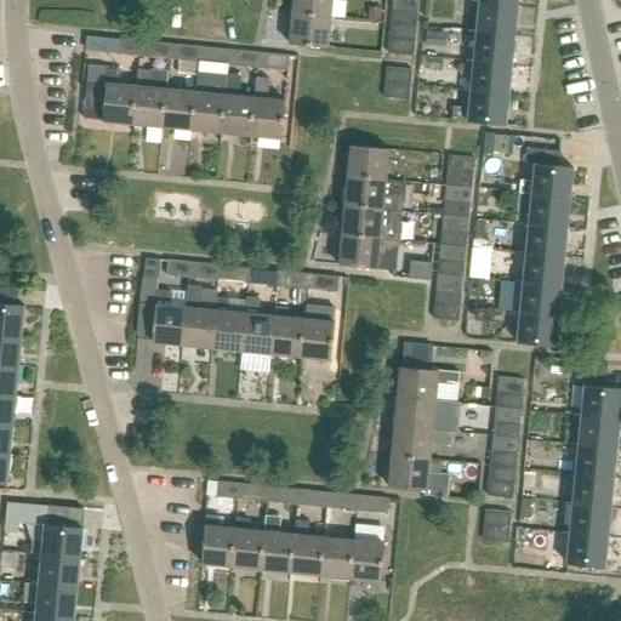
[(341,0),(294,0),(292,13),(331,17),(332,1),(341,1),(341,0)]
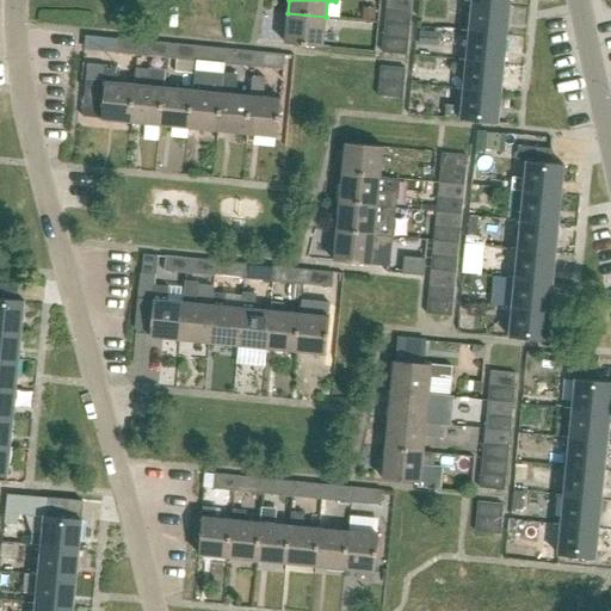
[(412,11),(412,0),(387,0),(387,8),(412,11)]
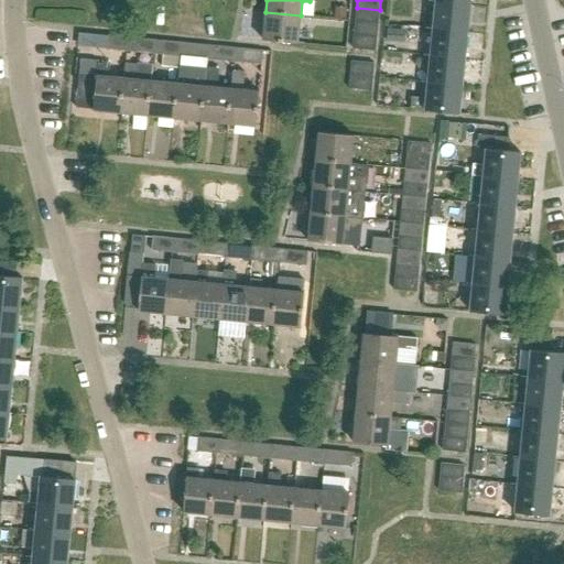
[(433,29),(468,32),(470,6),(436,2),(433,29)]
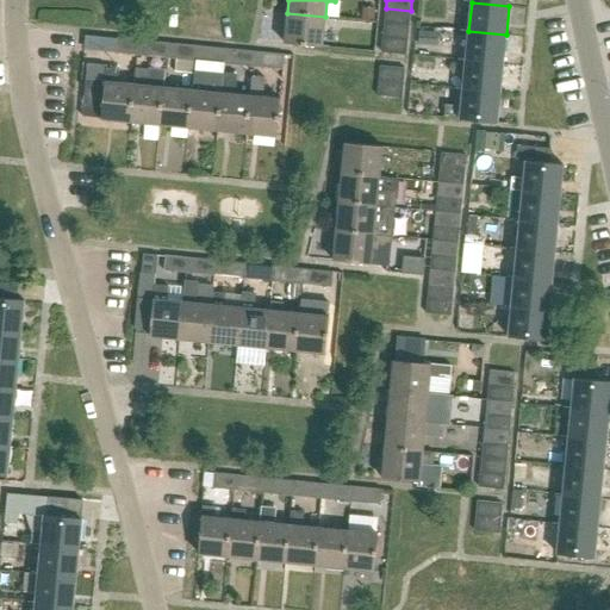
[(362,8),(361,17),(374,18),(374,10),(362,8)]
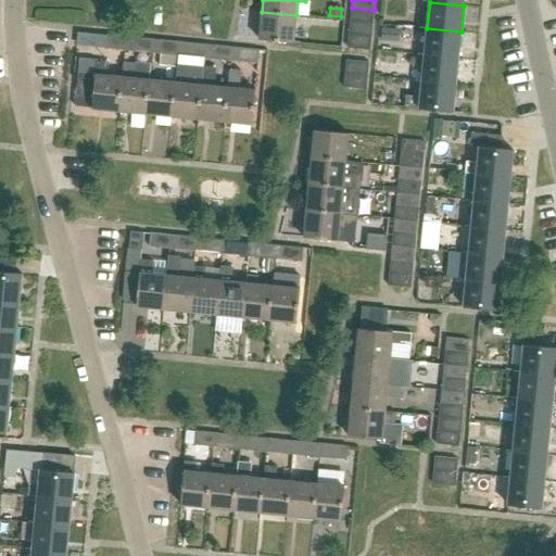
[(351,21),(373,23),(375,10),(352,8),(351,21)]
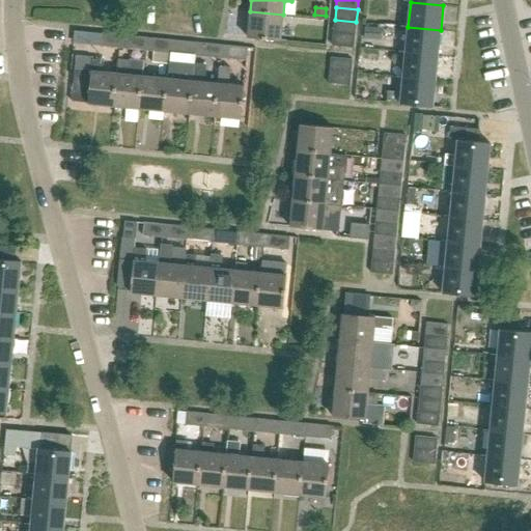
[(248,37),(280,40),(283,15),(250,11),(248,37)]
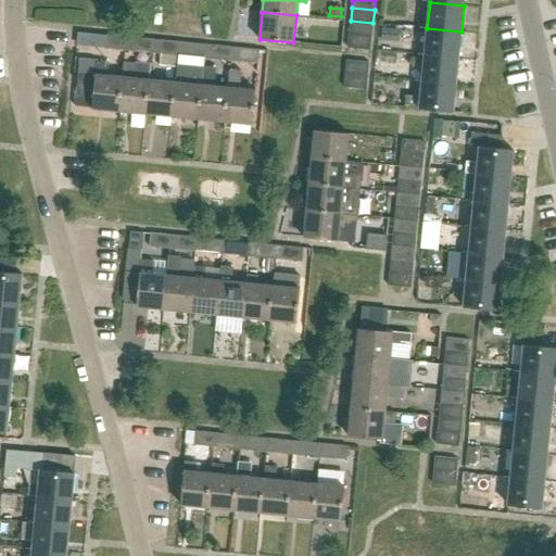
[(371,36),(373,23),(351,21),(350,34),(371,36)]
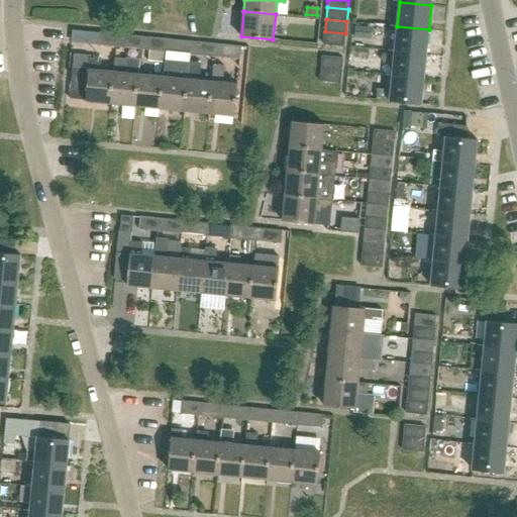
[(356,26),(356,36),(368,37),(369,27),(356,26)]
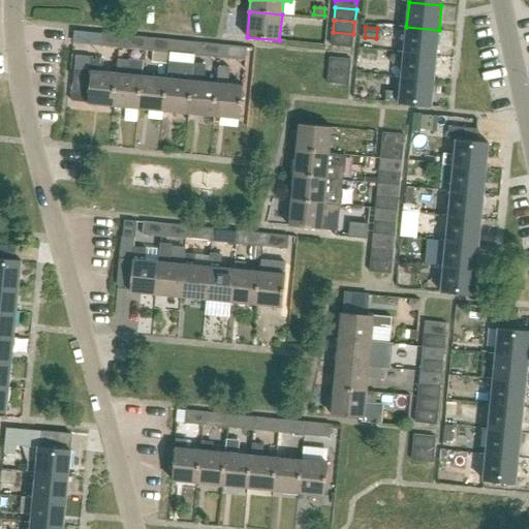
[(404,53),(437,56),(439,30),(406,27),(404,53)]
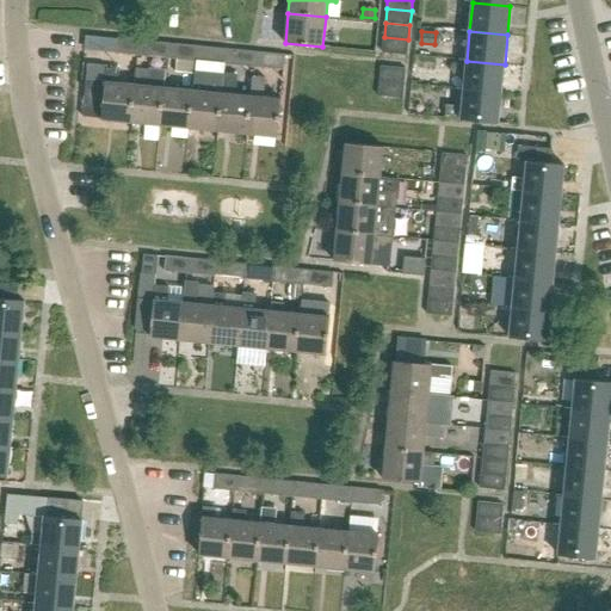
[(383,51),(407,54),(408,39),(384,37),(383,51)]
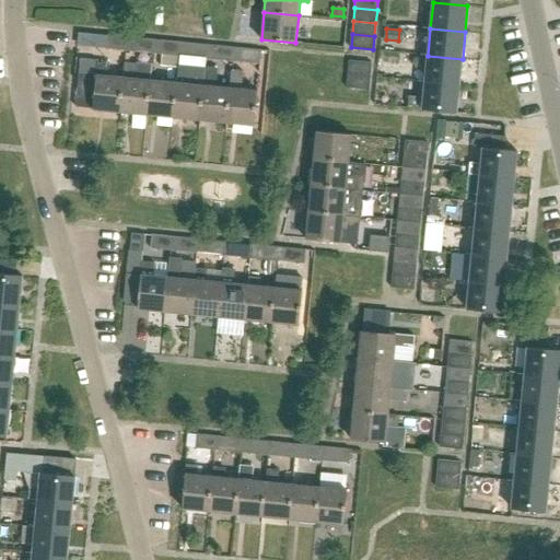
[(107,35),(106,49),(127,51),(128,37),(107,35)]
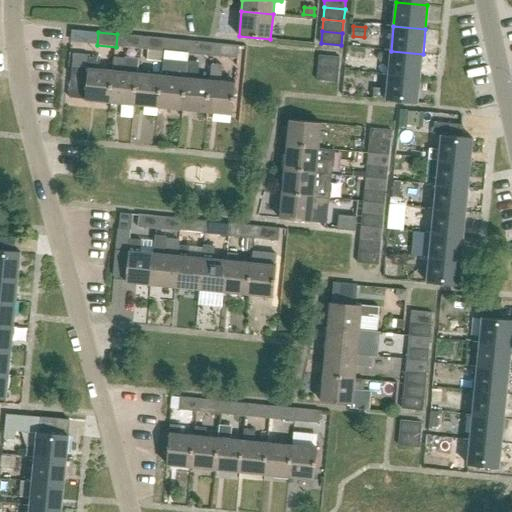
[(123,35),(121,47),(140,49),(142,37),(123,35)]
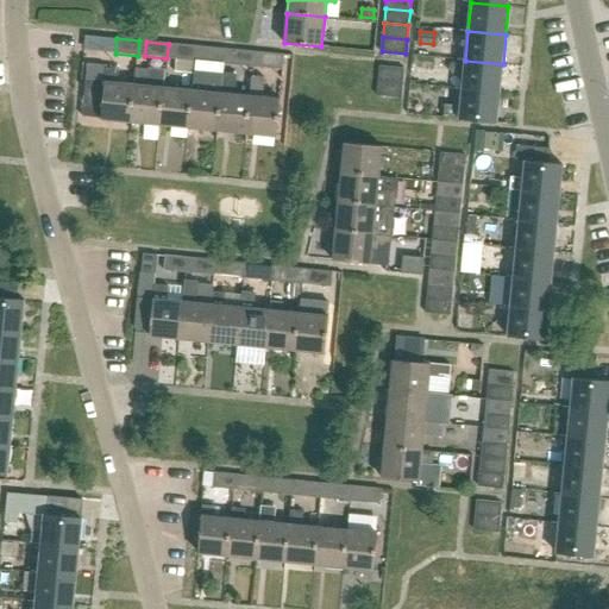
[(175,44),(173,60),(195,62),(198,46),(175,44)]
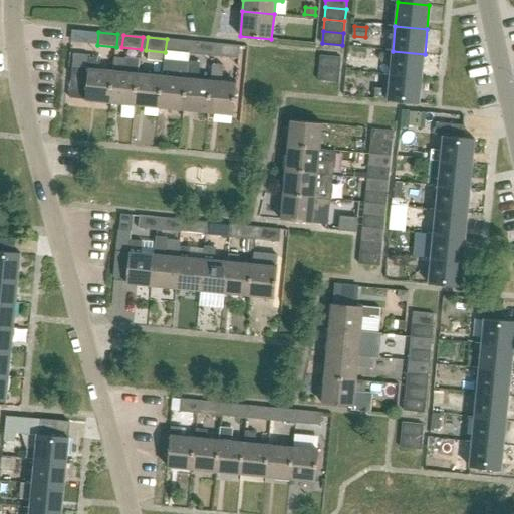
[(172,40),(171,53),(190,55),(191,42),(172,40)]
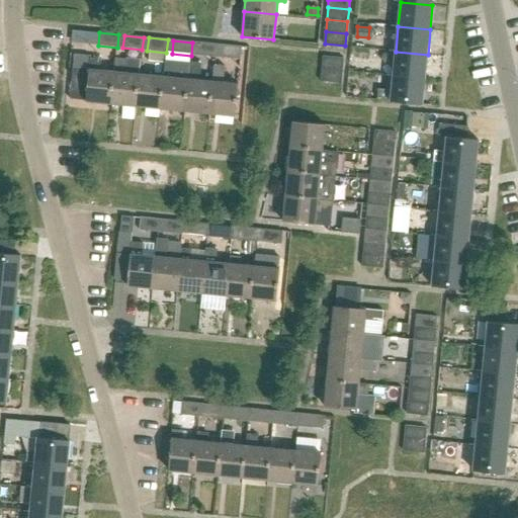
[(198,42),(196,56),(216,58),(218,45),(198,42)]
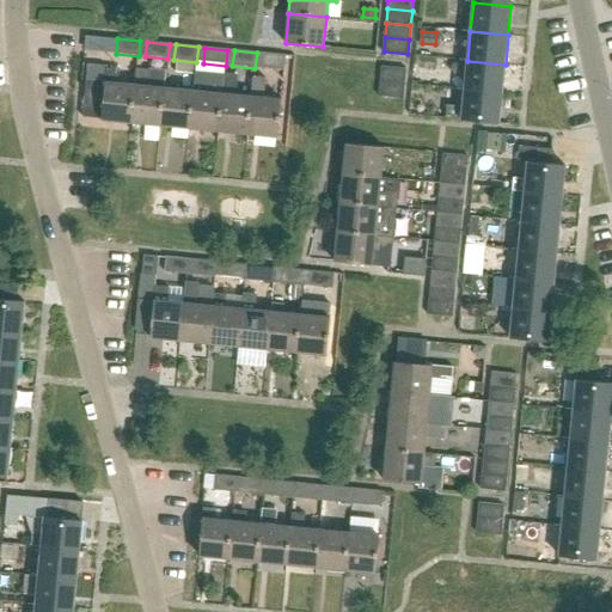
[(262,69),(285,72),(286,56),(263,54),(262,69)]
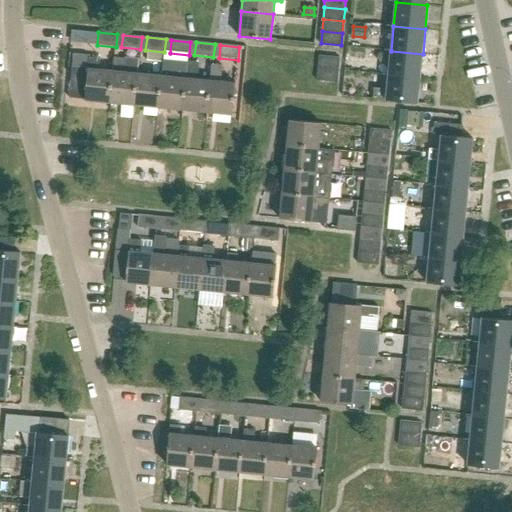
[(389,75),(420,78),(423,54),(391,51),(389,75)]
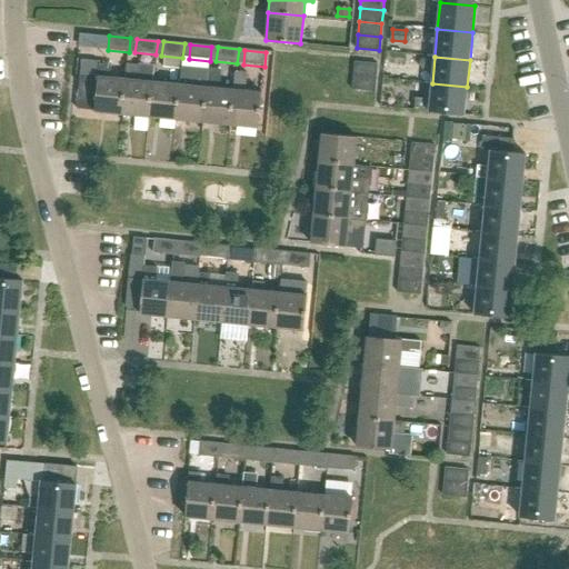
[(353,76),(377,77),(378,63),(355,61),(353,76)]
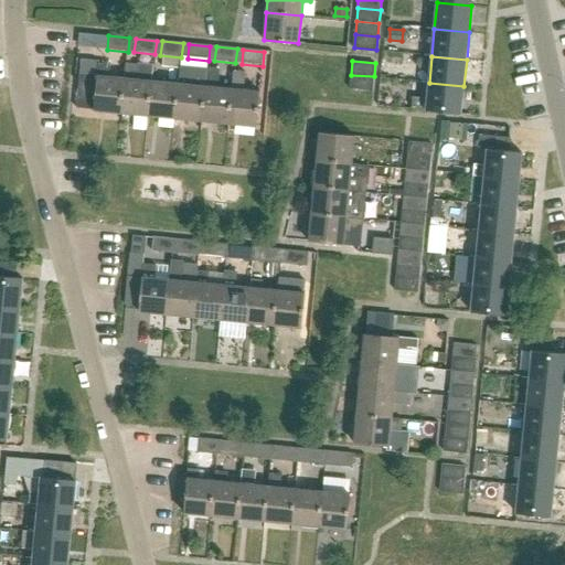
[(94,109),(121,113),(125,78),(109,77),(110,65),(98,63),(97,77),(80,76),(76,107),(94,109)]
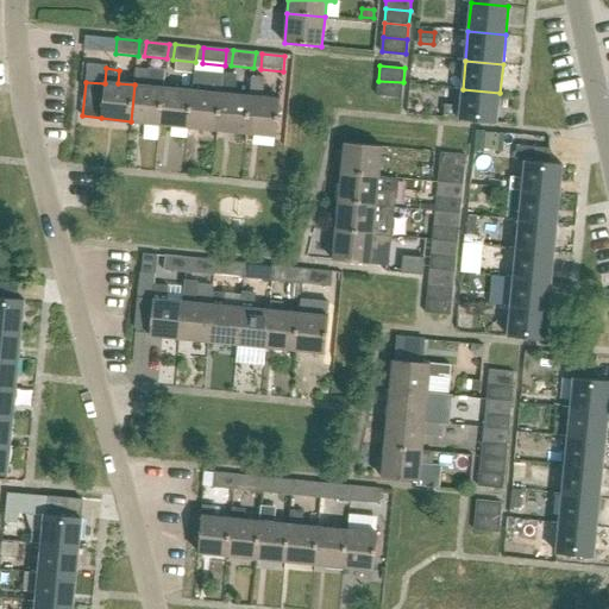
[(164,88),(146,86),(149,70),(136,69),(135,85),(131,121),(159,124),(164,88)]
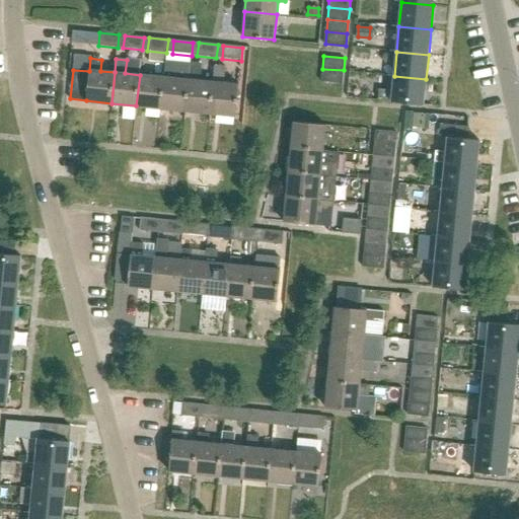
[(164,77),(161,108),(186,110),(189,80),(174,78),(176,61),(166,60),(164,77)]
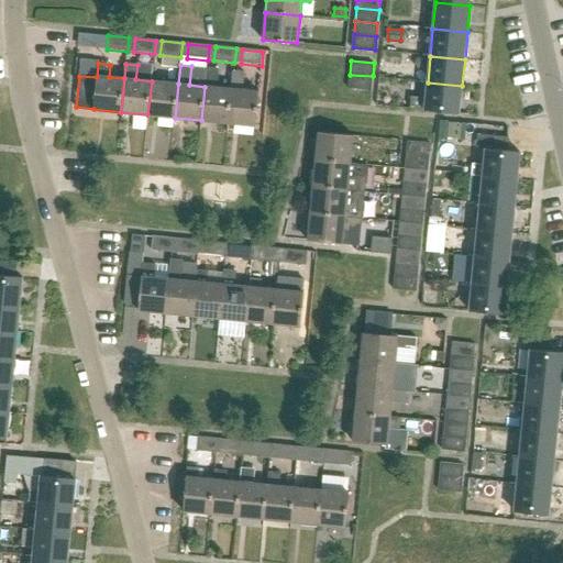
[(207,67),(205,87),(201,120),(228,123),(232,89),(217,88),(219,68),(207,67)]
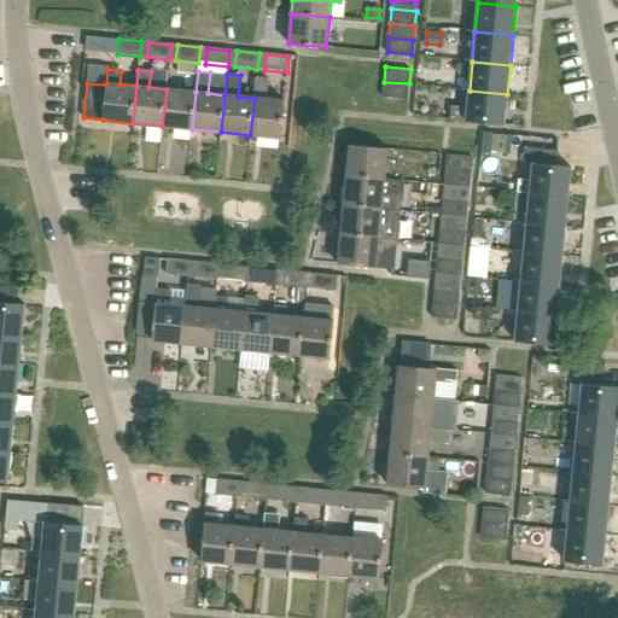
[(256,77),(255,98),(250,135),(280,138),(285,101),(267,99),(269,80),(256,77)]
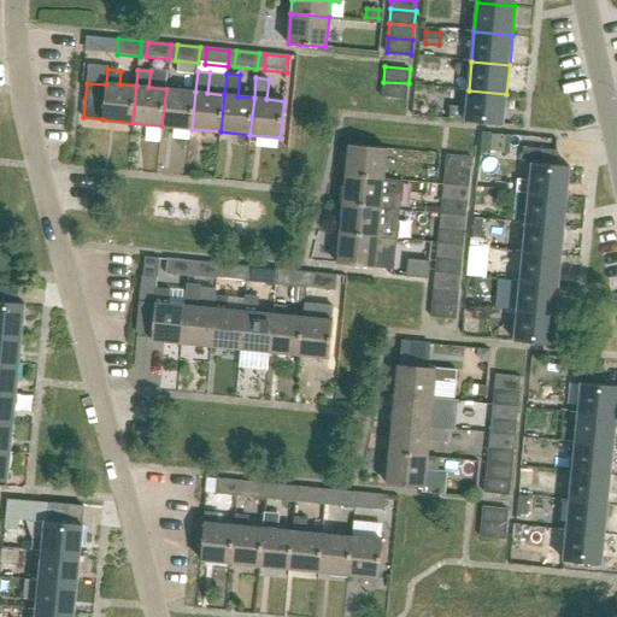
[(382,97),(407,99),(409,83),(383,82),(382,97)]
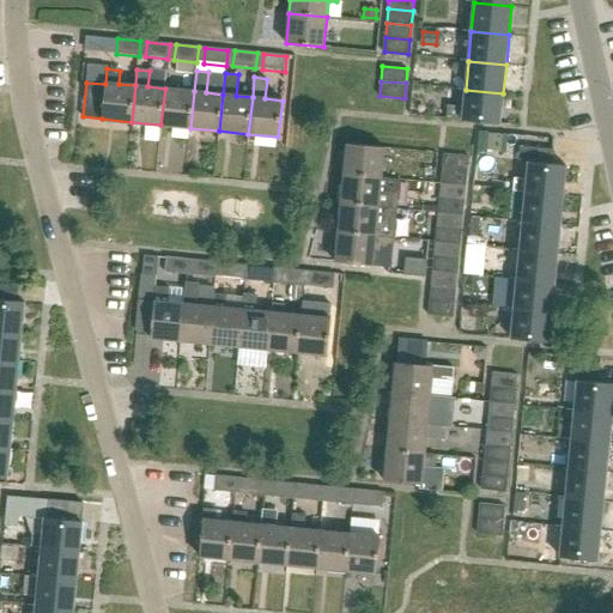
[(190,128),(194,91),(165,89),(161,125),(190,128)]
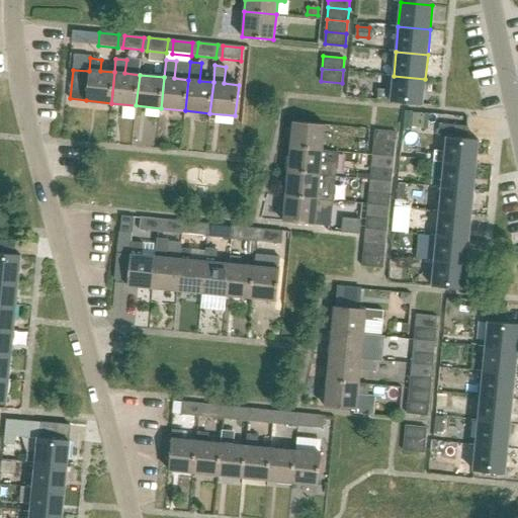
[(378,100),(423,104),(425,79),(394,76),(392,90),(379,89),(378,100)]
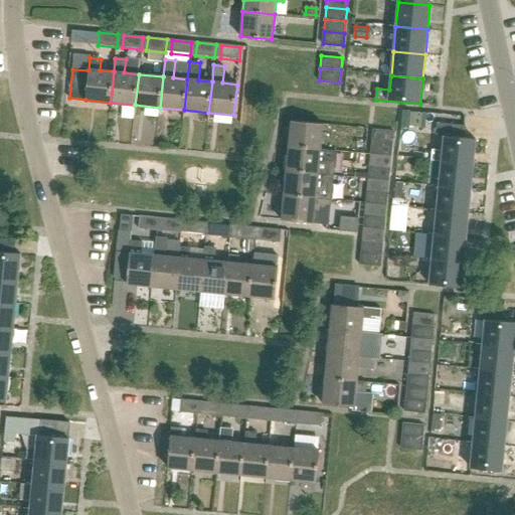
[(432,149),(432,112),(403,112),(403,130),(412,130),(412,149),(432,149)]
